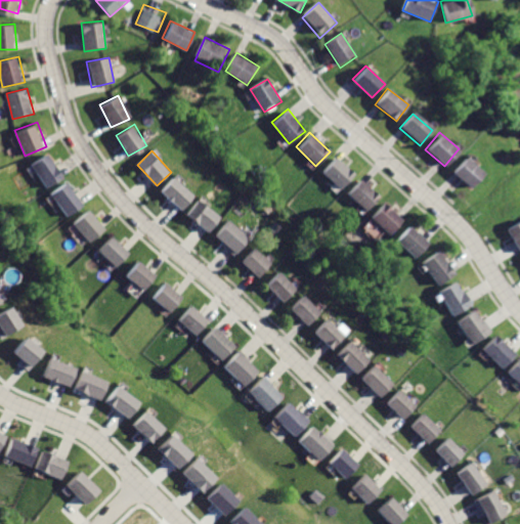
[(30,165),(44,187),(63,176),(49,154),(30,165)]
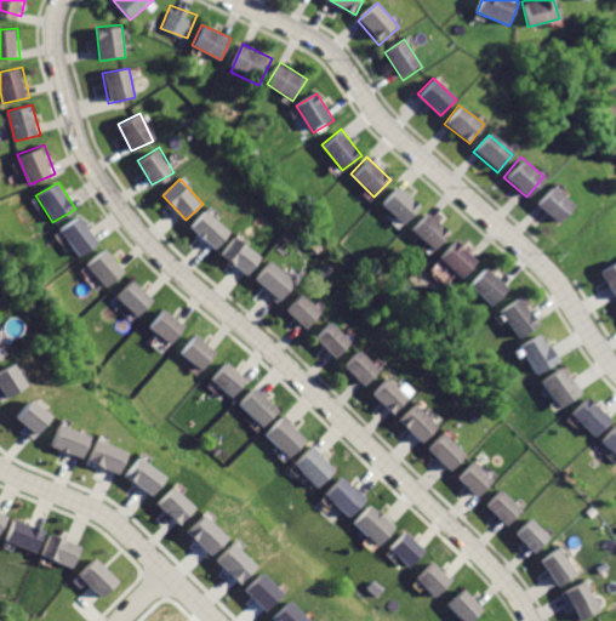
[(397,184),(381,205),(408,224),(423,205),(397,184)]
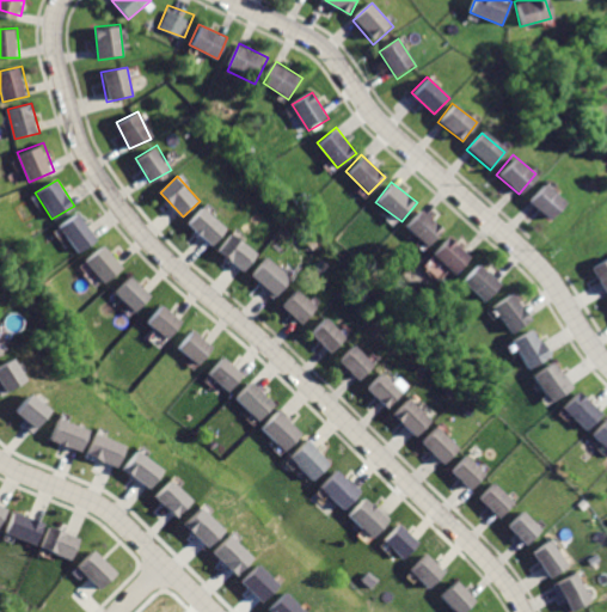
[(541,185),(526,202),(547,222),(564,204),(541,185)]
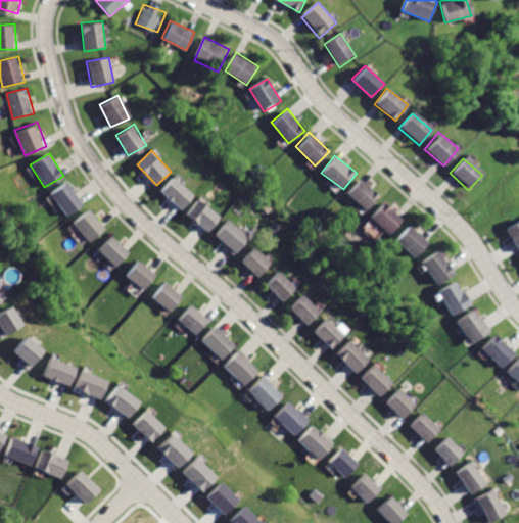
[(195,195),(175,176),(161,191),(182,209),(195,195)]
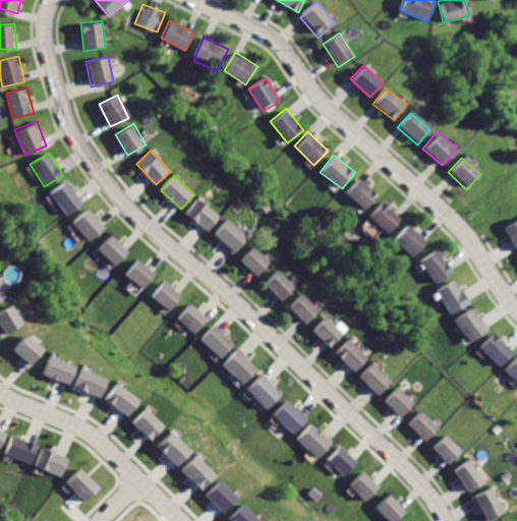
[(359,180),(346,194),(365,212),(378,196),(359,180)]
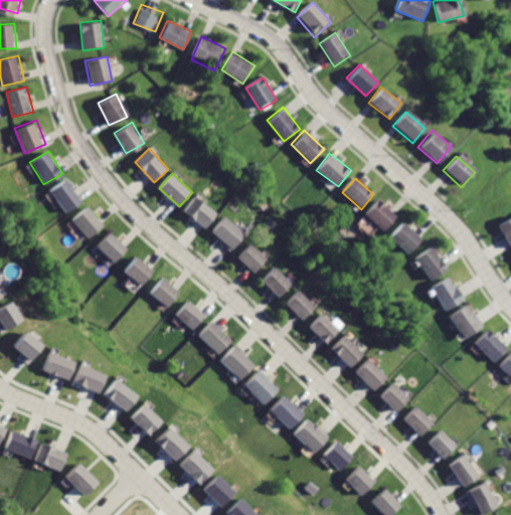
[(63,179),(48,192),(65,213),(81,199),(63,179)]
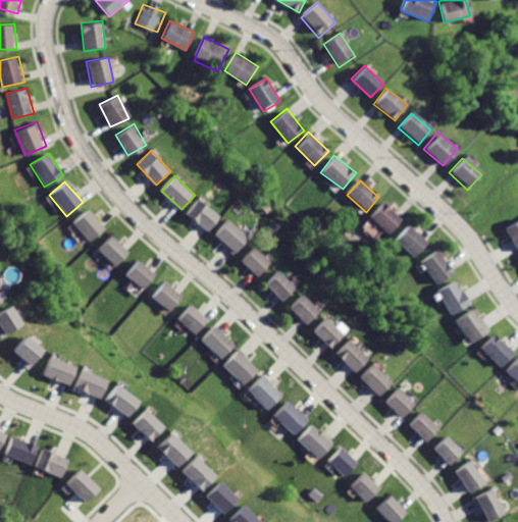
[(221,215),(199,198),(187,213),(209,231),(221,215)]
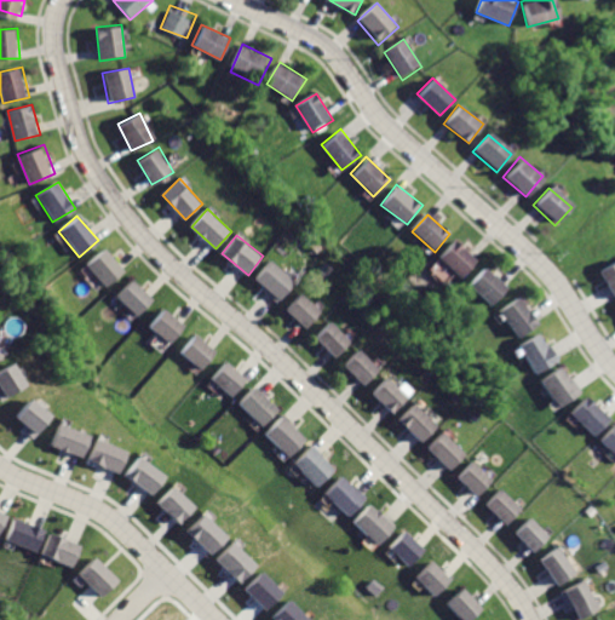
[(455,244),(432,270),(447,282),(455,274),(458,276),(473,258),(455,244)]
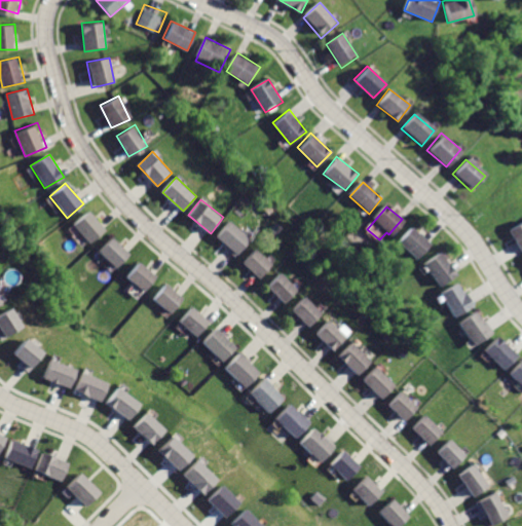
[(88,210),(72,225),(91,246),(108,230),(88,210)]
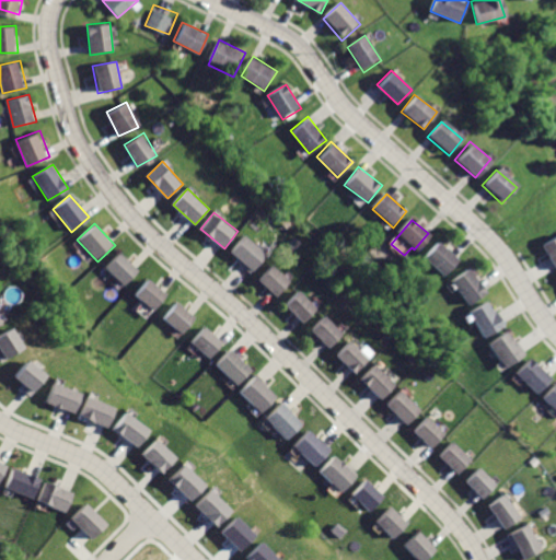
[(244,233),(227,251),(250,273),(268,255),(244,233)]
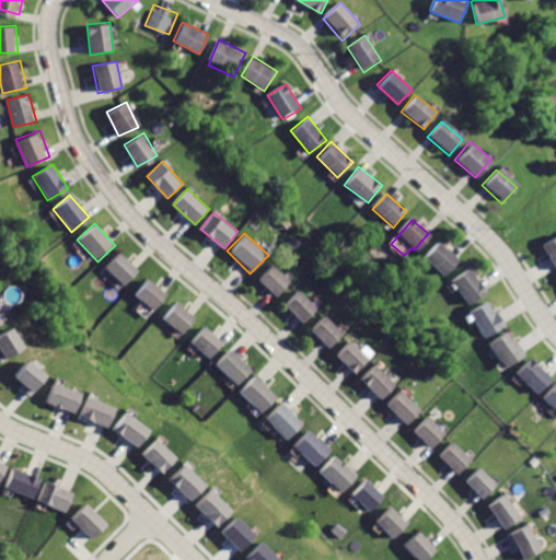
[(555,235),(539,243),(551,271),(555,269),(555,235)]
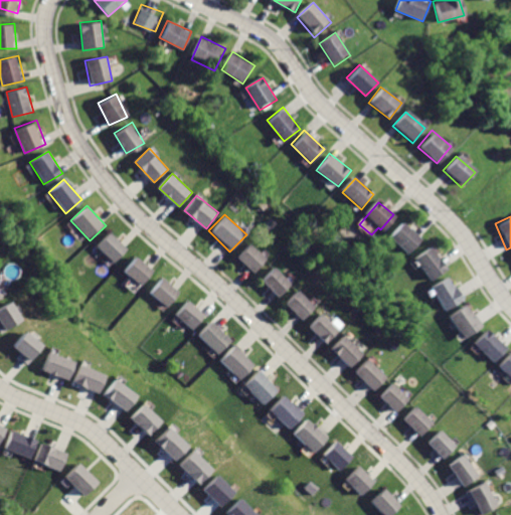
[(406,221),(390,236),(408,255),(423,240),(406,221)]
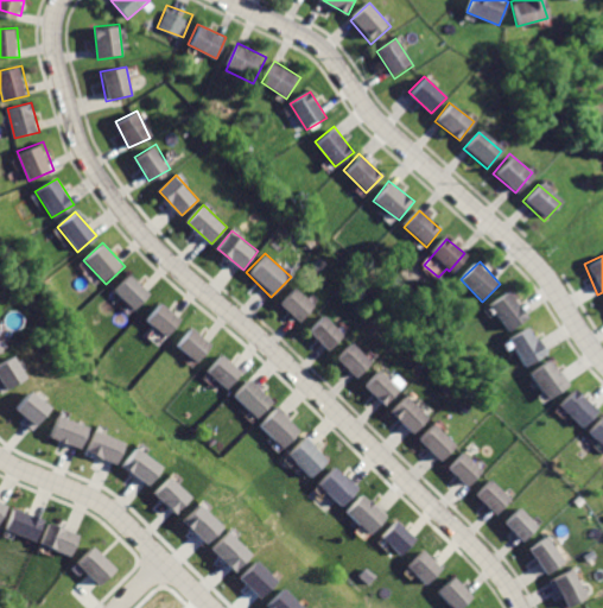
[(128,273),(114,289),(137,309),(151,293),(128,273)]
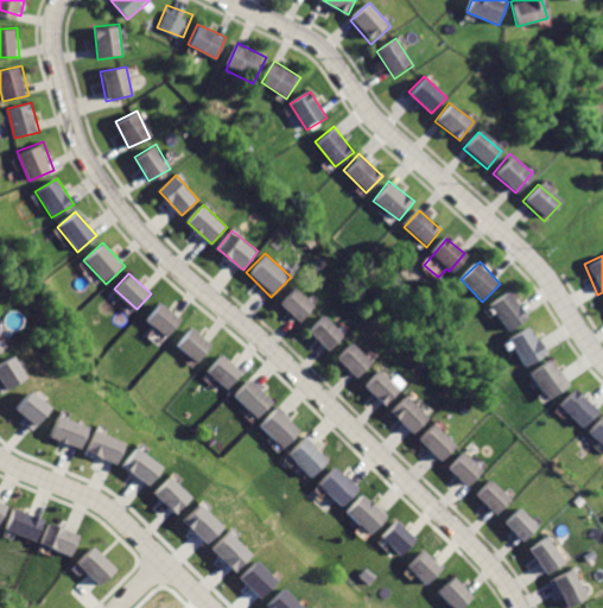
[(296,287),(281,304),(302,323),(317,306),(296,287)]
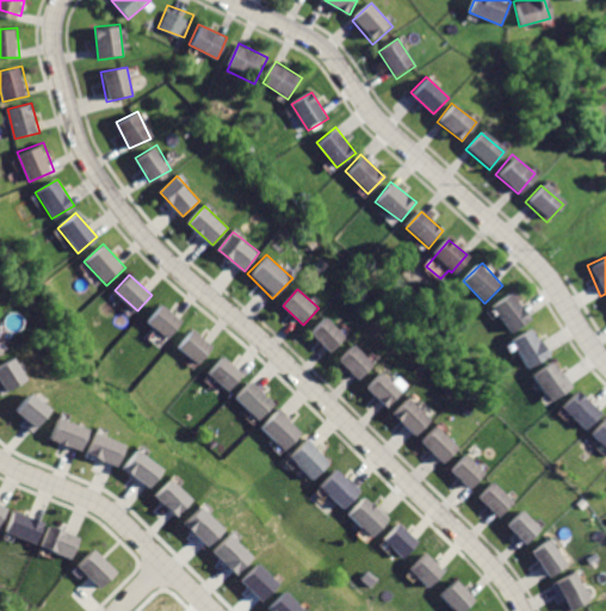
[(511,292),(489,307),(506,334),(527,320),(511,292)]
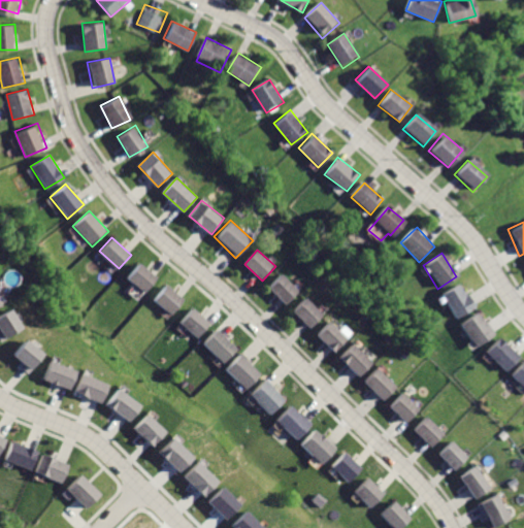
[(138,262),(127,277),(148,294),(160,277),(138,262)]
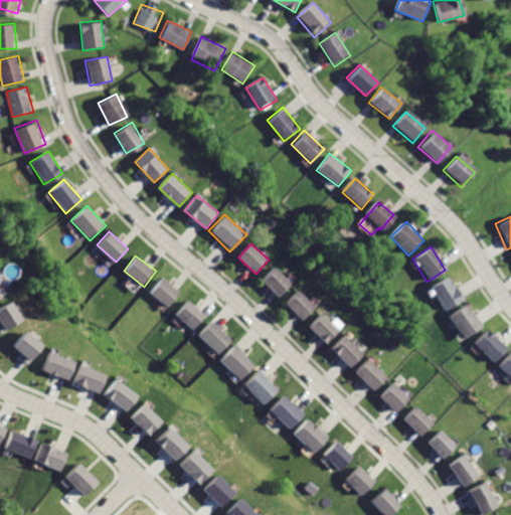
[(276,268),(264,283),(282,298),(294,283),(276,268)]
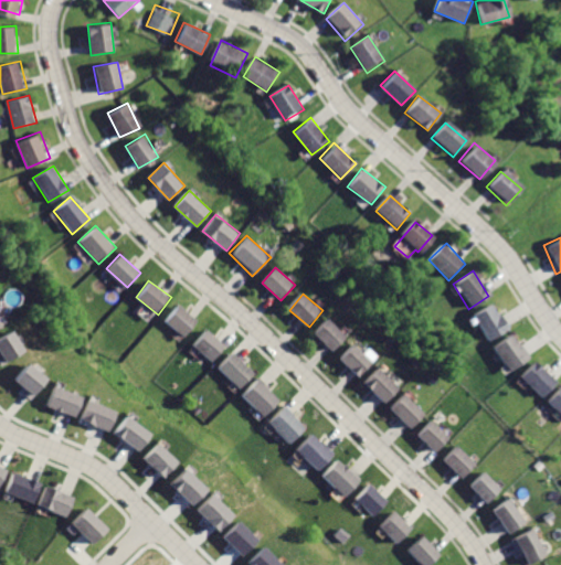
[(494,302),(473,315),(489,342),(515,327),(506,312),(501,315),(494,302)]
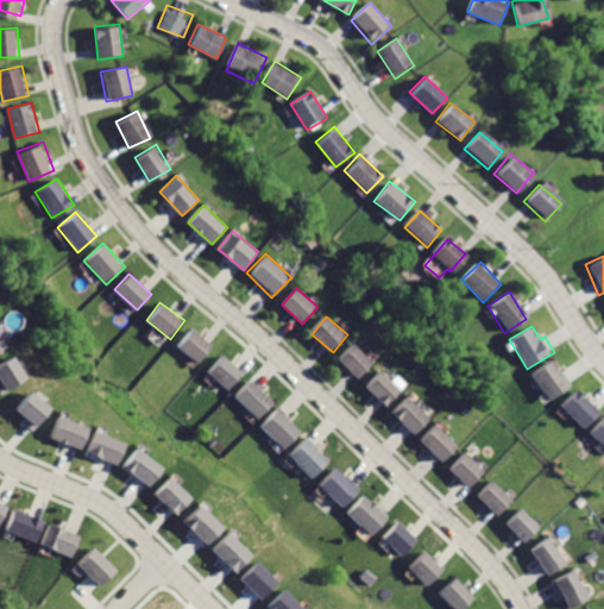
[(192,328),(176,346),(199,365),(214,347),(192,328)]
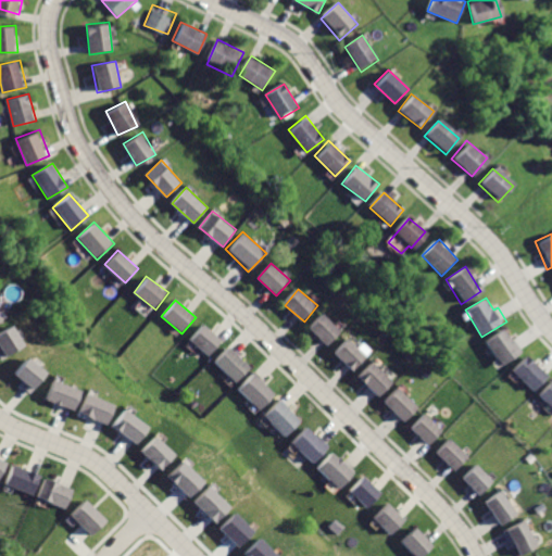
[(324,312),(309,328),(329,348),(345,330),(324,312)]
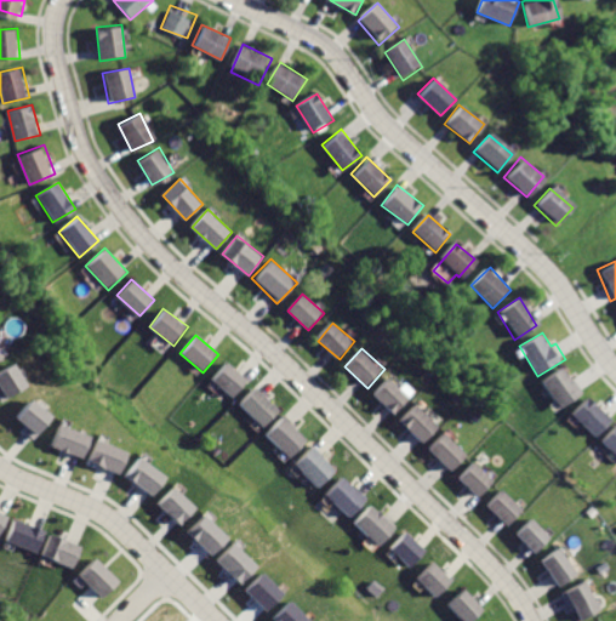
[(224,360),(207,380),(234,403),(251,383),(224,360)]
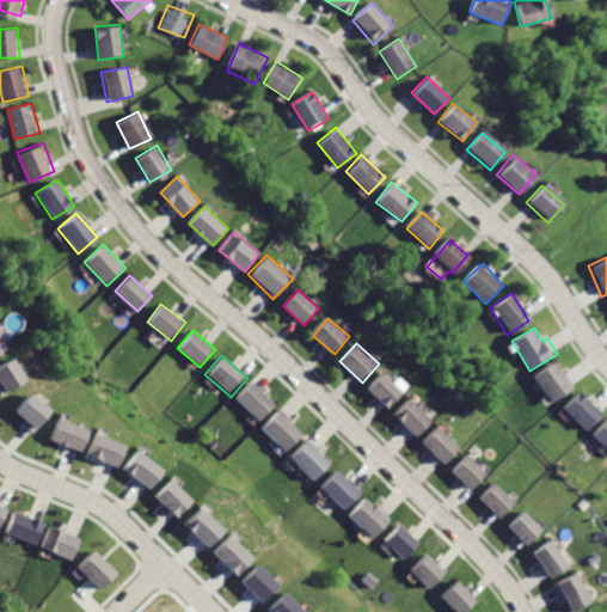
[(28,381),(17,357),(0,365),(0,384),(4,393),(28,381)]
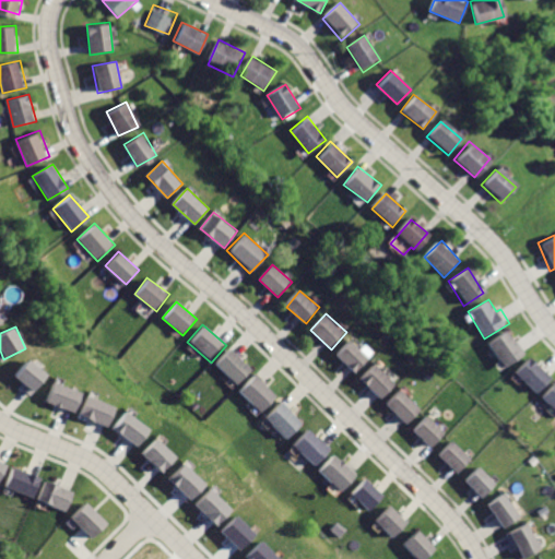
[(509,330),(489,343),(505,366),(524,353),(509,330)]
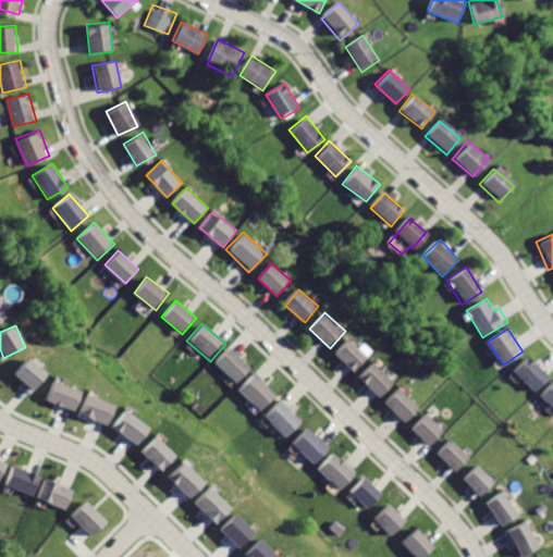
[(348,337),(334,354),(355,372),(369,356),(348,337)]
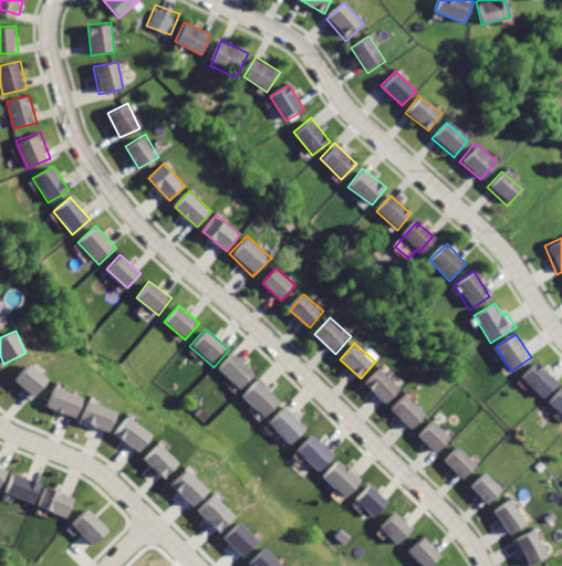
[(231,353),(218,368),(238,387),(252,371),(231,353)]
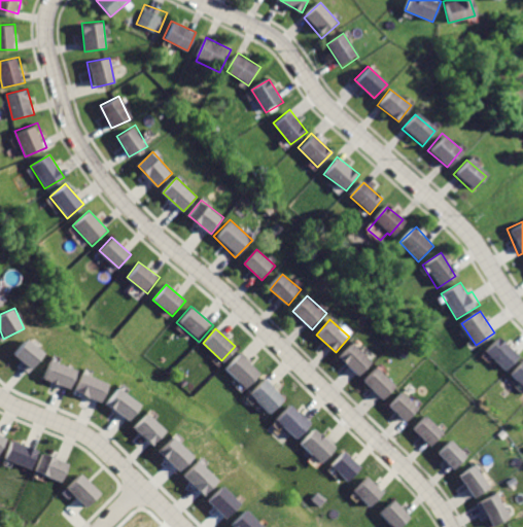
[(499,337),(486,352),(508,370),(520,353),(499,337)]
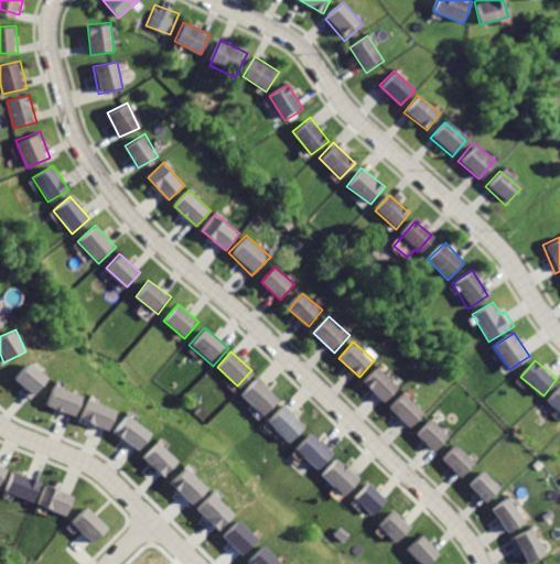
[(33,397),(49,377),(30,361),(14,380),(33,397)]
